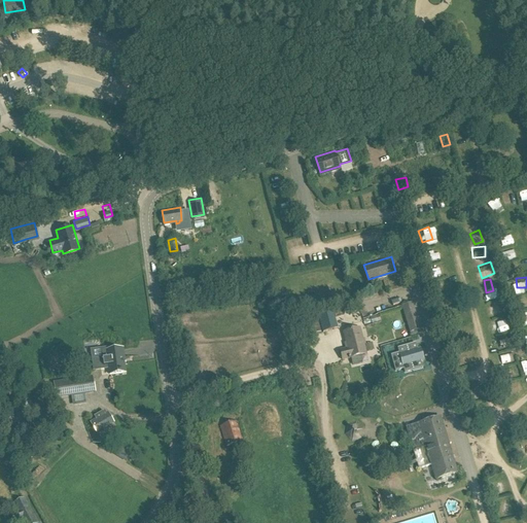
[(411,329),(420,326),(413,300),(402,303),(411,329)]
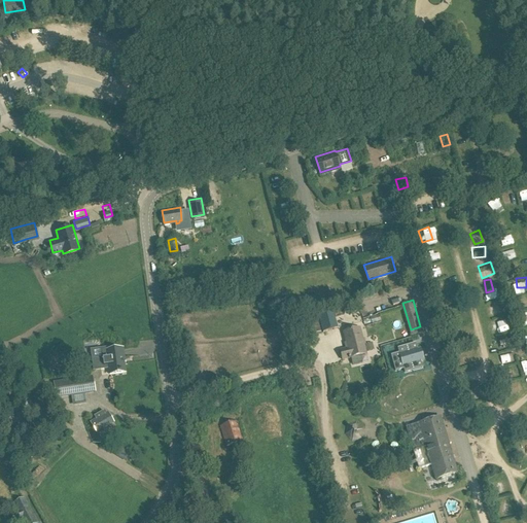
[(399,303),(383,307),(385,316),(402,312),(399,303)]
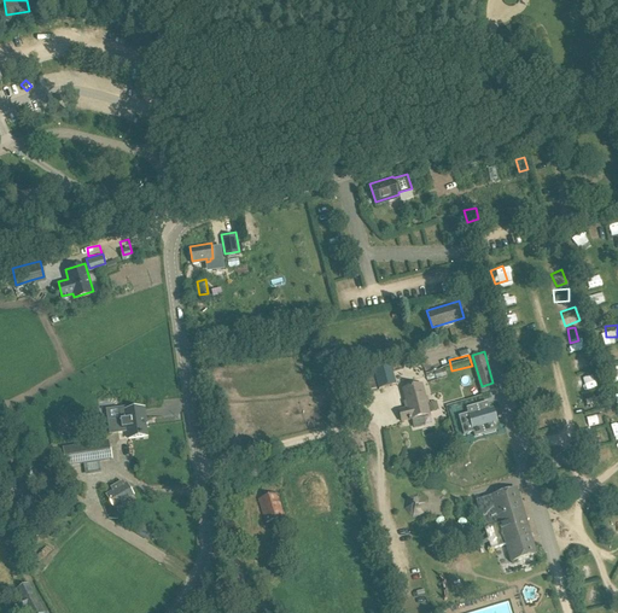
[(396,381),(390,360),(373,365),(379,386),(396,381)]
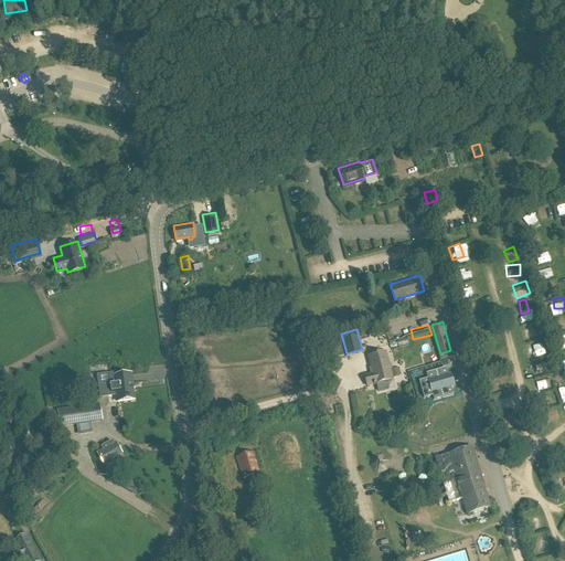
[(397,338),(398,345),(408,341),(406,335),(397,338)]
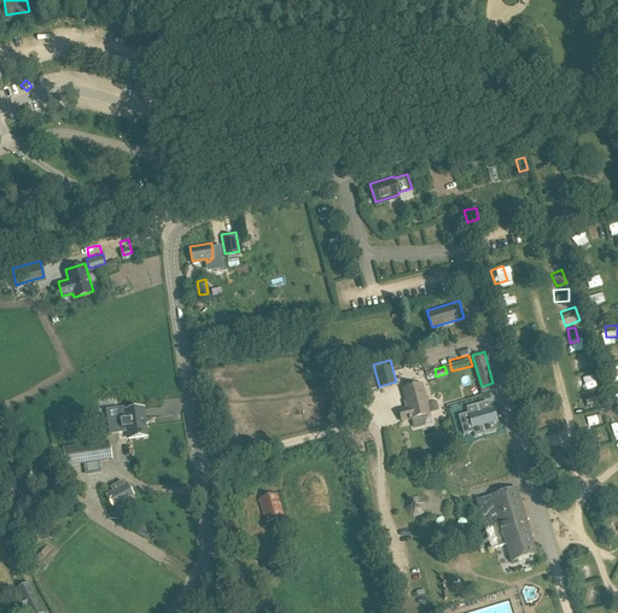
[(572,368),(573,383),(592,380),(589,366),(572,368)]
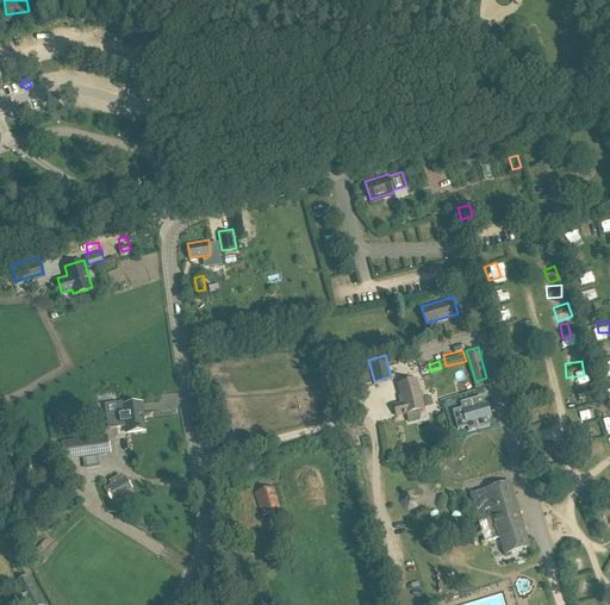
[(425,407),(417,375),(396,380),(399,393),(398,393),(399,399),(392,401),(396,415),(425,407)]
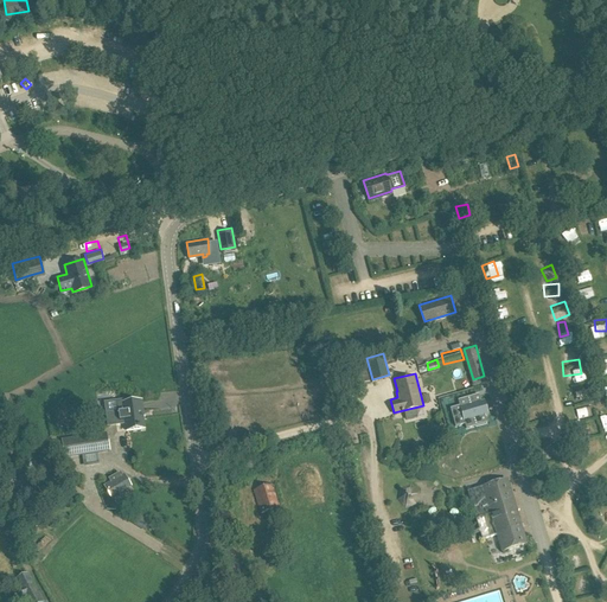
[(459,402),(449,405),(455,422),(464,420),(466,424),(485,418),(484,411),(485,411),(481,398),(480,398),(478,391),(458,397),(459,402)]
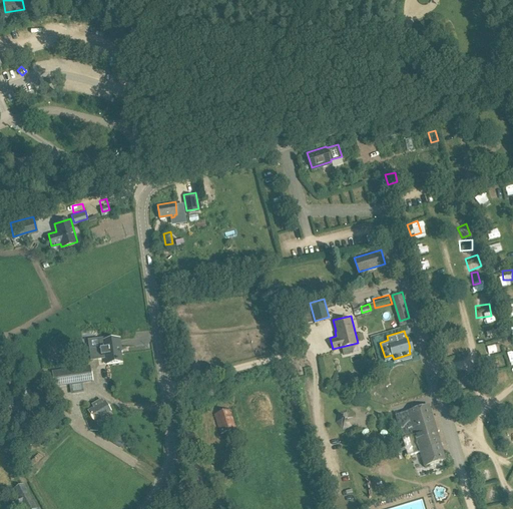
[(112,335),(98,337),(100,354),(105,354),(106,357),(106,362),(121,360),(120,350),(119,347),(120,347),(119,337),(112,338),(112,335)]
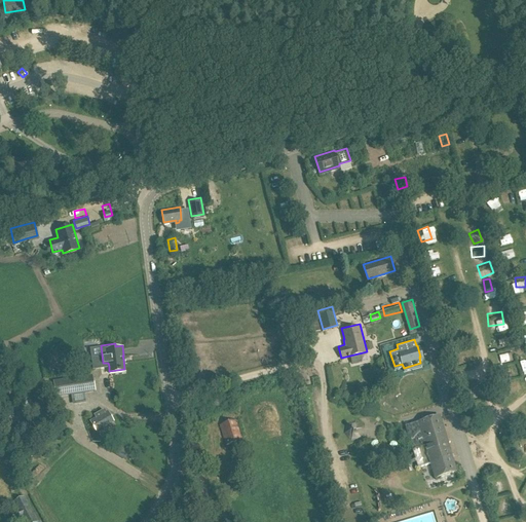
[(305,382),(321,378),(317,370),(303,375),(305,382)]
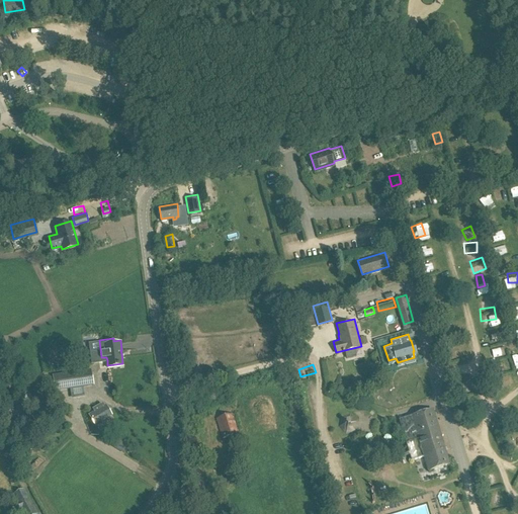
[(67,371),(69,386),(93,381),(90,367),(67,371)]
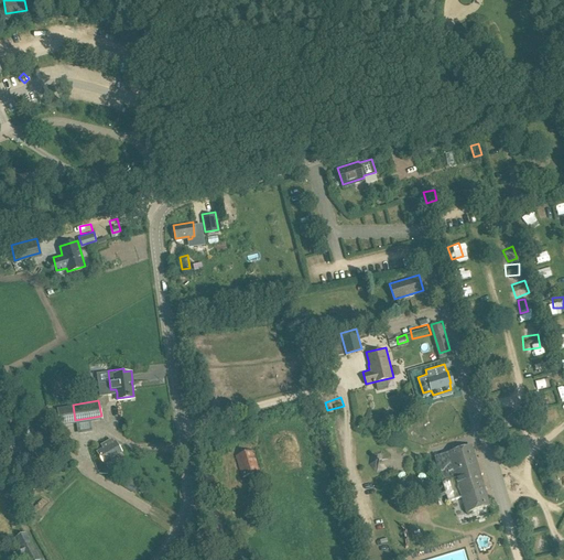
[(97,449),(102,458),(120,448),(115,439),(112,440),(110,437),(101,442),(104,445),(97,449)]
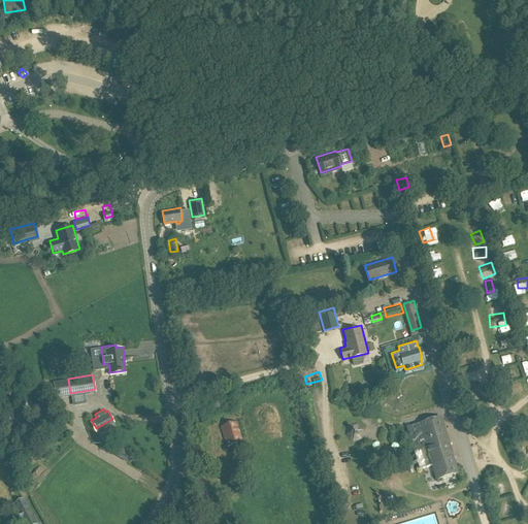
[(437,478),(458,471),(441,415),(407,425),(420,466),(433,462),(437,478)]
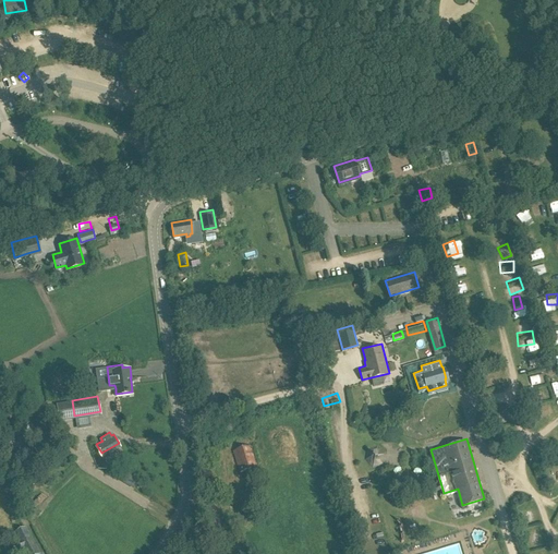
[(377,454),(386,450),(378,442),(367,445),(364,456),(373,465),(384,461),(377,454)]
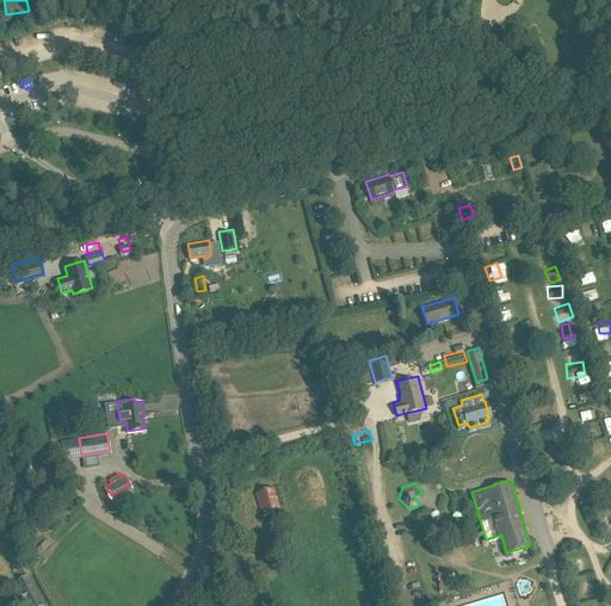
[(263,513),(281,508),(275,486),(255,490),(263,513)]
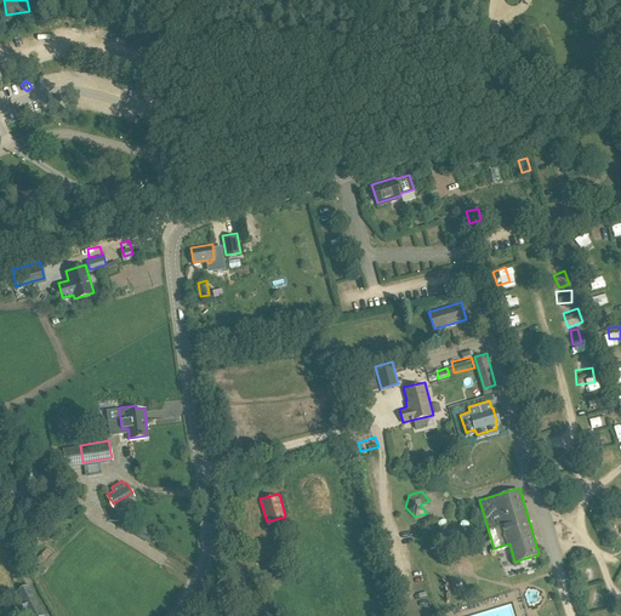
[(95,513),(90,522),(98,526),(103,518),(95,513)]
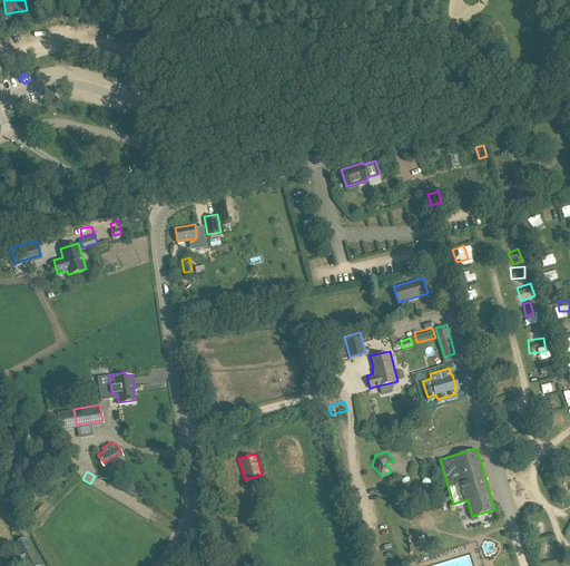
[(71,497),(77,507),(82,505),(77,494),(71,497)]
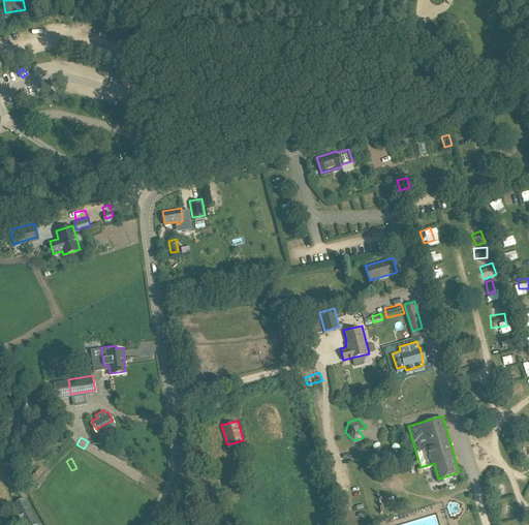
[(495,485),(497,492),(506,489),(503,482),(495,485)]
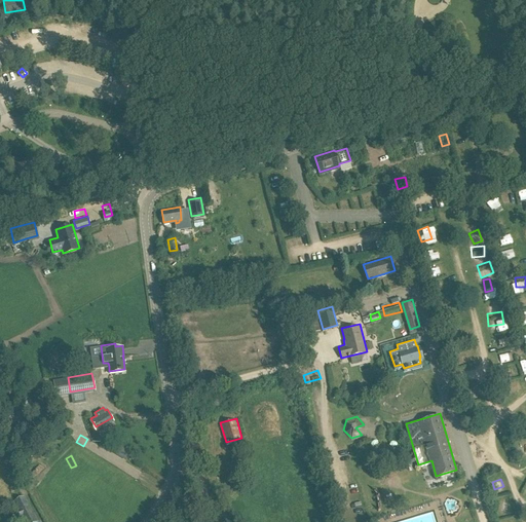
[(456,505),(454,494),(444,496),(446,507),(456,505)]
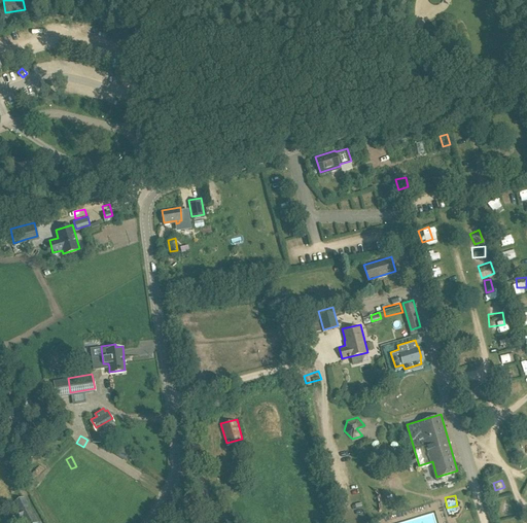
[(16,518),(22,516),(25,522),(32,522),(38,520),(29,502),(13,510),(16,518)]
